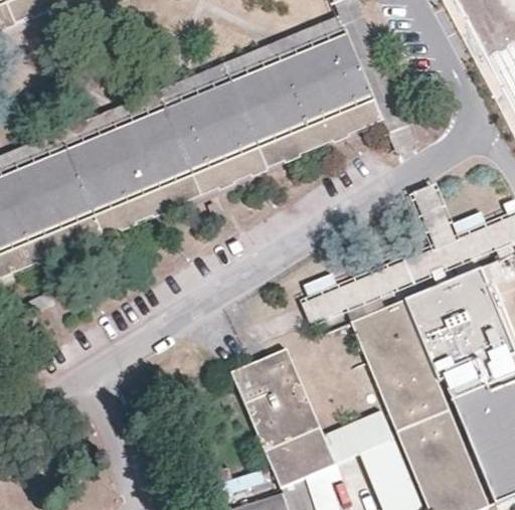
[(12,0),(0,5),(0,30),(73,0),(12,0)]
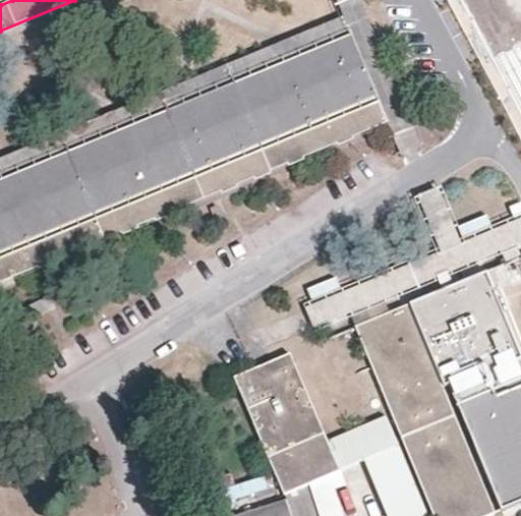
[(392,136),(401,160),(422,149),(360,0),(336,0),(344,18),(350,33),(379,101),(388,123),(392,136)]
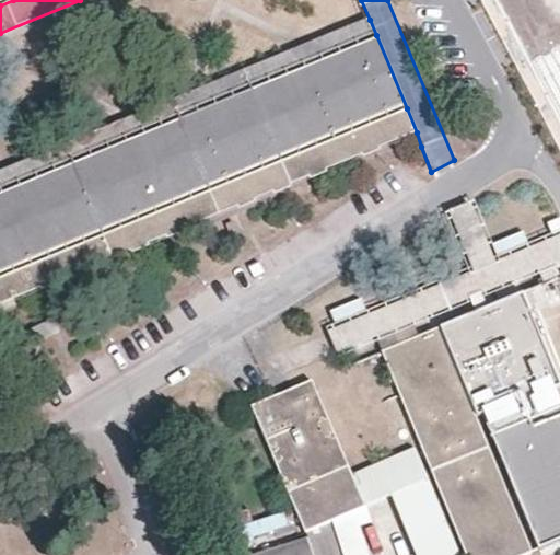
[(370,20),(0,168),(0,187),(376,35),(370,20)]
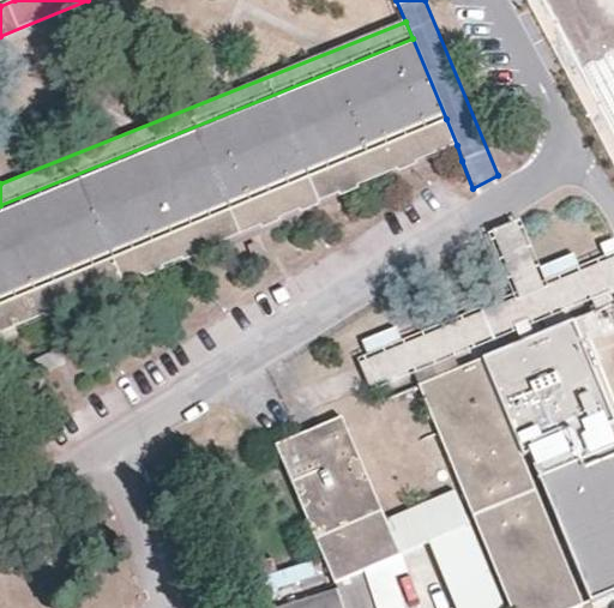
[(413,38),(0,205),(0,300),(446,119),(413,38)]
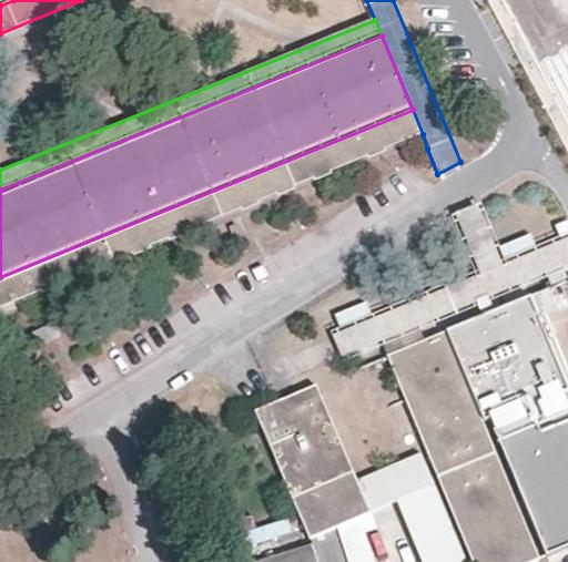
[(413,110),(0,277),(0,307),(423,134),(413,110)]
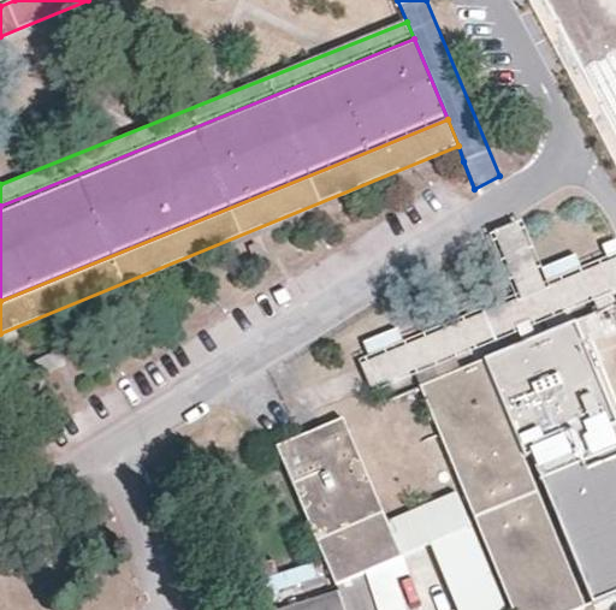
[(615,256),(544,288),(519,220),(492,232),(517,300),(361,362),(373,396),(416,378),(615,295),(615,256)]
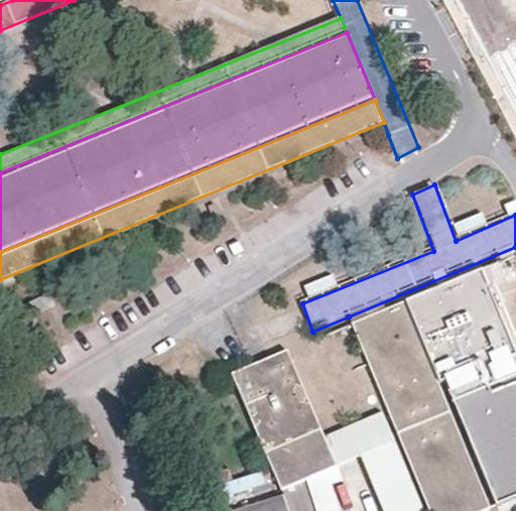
[(515,250),(483,264),(515,343),(515,250)]
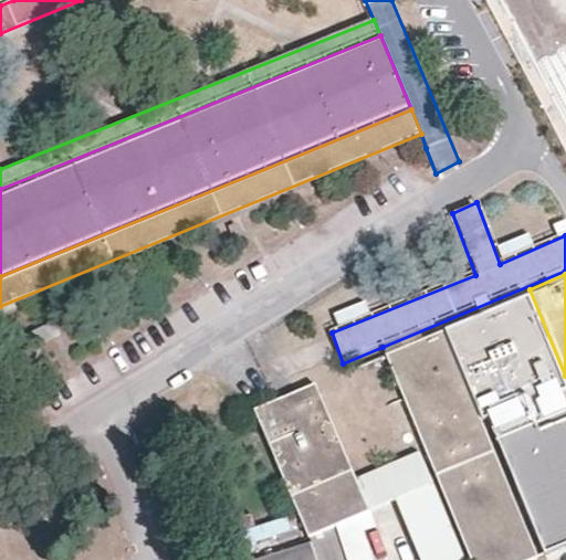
[(565,376),(530,289),(443,326),(537,552),(565,540),(565,376)]
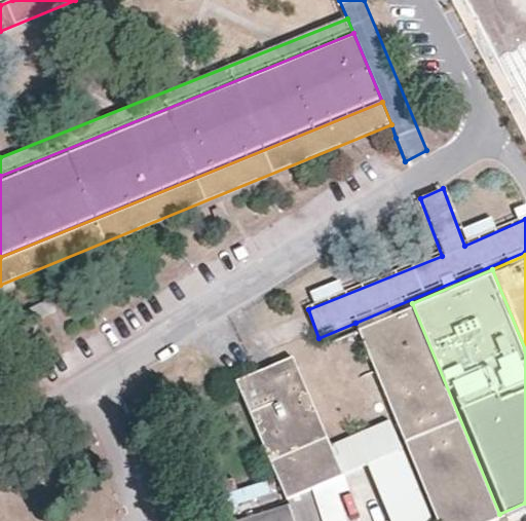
[(49,291),(25,303),(32,317),(57,304),(49,291)]
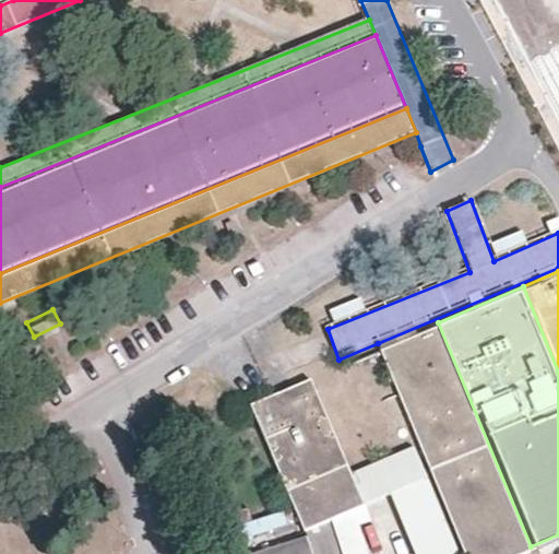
[(419,443),(465,553),(511,553),(531,546),(438,322),(380,345),(419,443)]
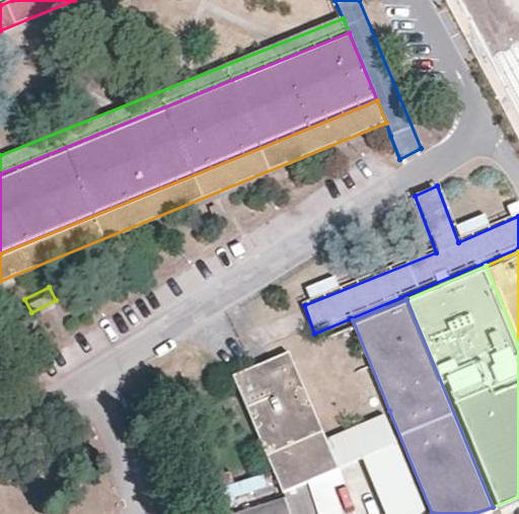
[(340,465),(327,436),(290,349),(272,356),(233,372),(284,490),(340,465)]
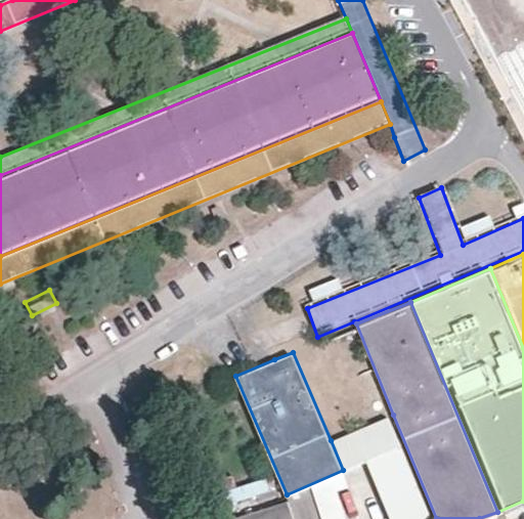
[(331,440),(343,470),(366,460),(391,518),(432,518),(389,415),(331,440)]
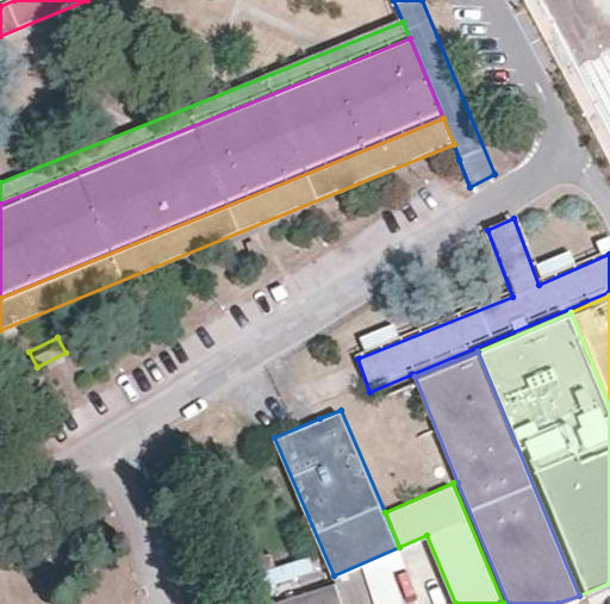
[(310,552),(259,560),(262,580),(313,572),(310,552)]
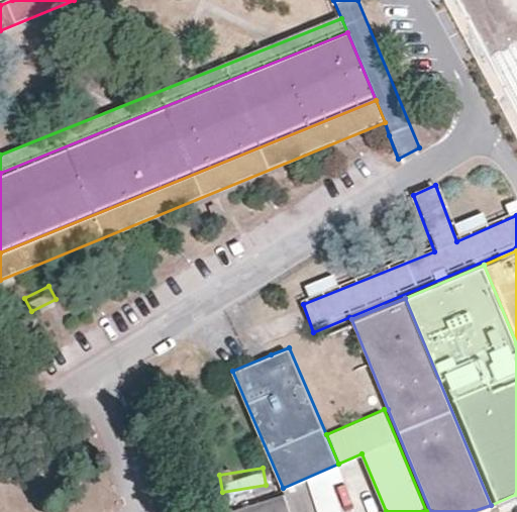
[(285,493),(233,510),(233,511),(316,511),(309,487),(285,494),(285,493)]
